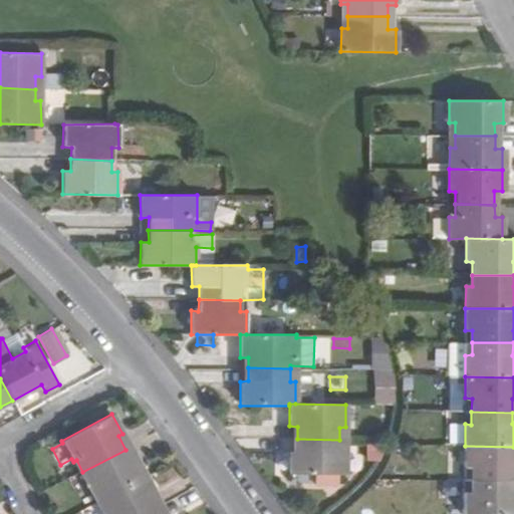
[(338,451),(339,440),(297,439),(297,450),(290,451),(289,474),(345,476),(345,451),(338,451)]
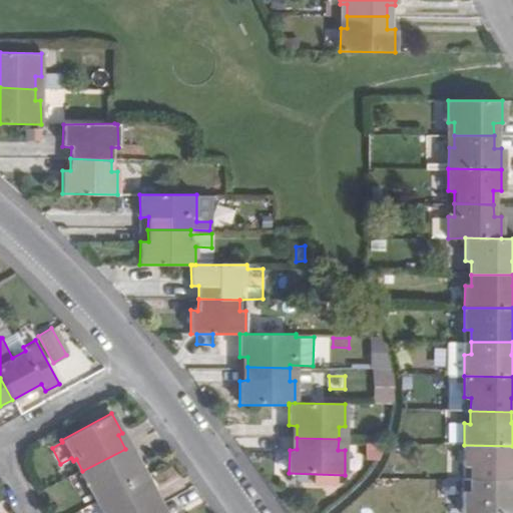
[(463,466),(470,466),(470,478),(510,479),(510,467),(512,466),(512,446),(464,445),(463,466)]
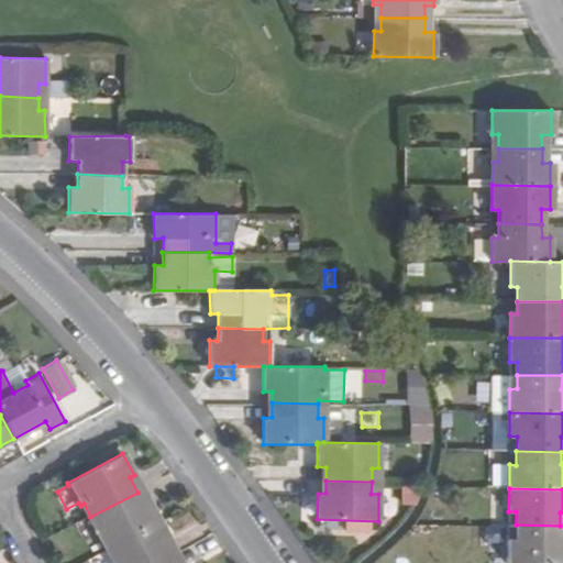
[(147,498),(143,501),(138,493),(90,517),(96,527),(92,529),(106,552),(161,522),(147,498)]
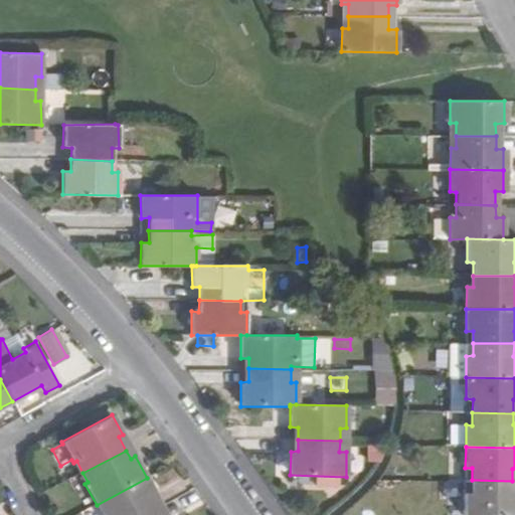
[(102,514),(150,514),(159,510),(152,497),(155,495),(147,478),(97,505),(102,514)]
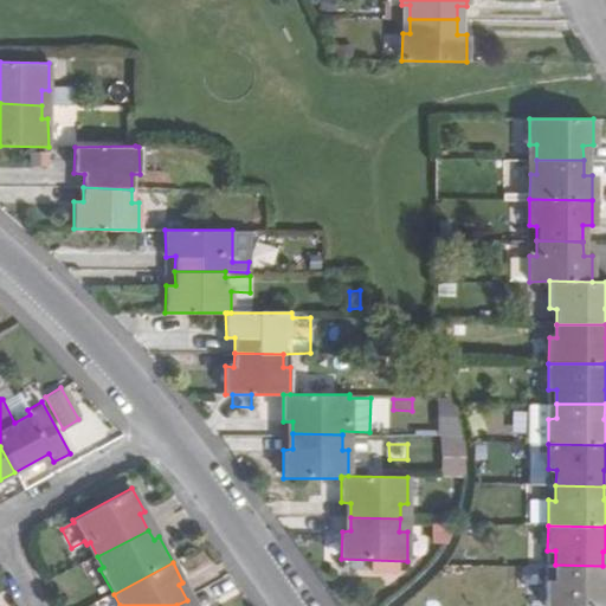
[(605,605),(605,580),(603,580),(603,566),(555,565),(555,580),(547,580),(547,605),(605,605)]
